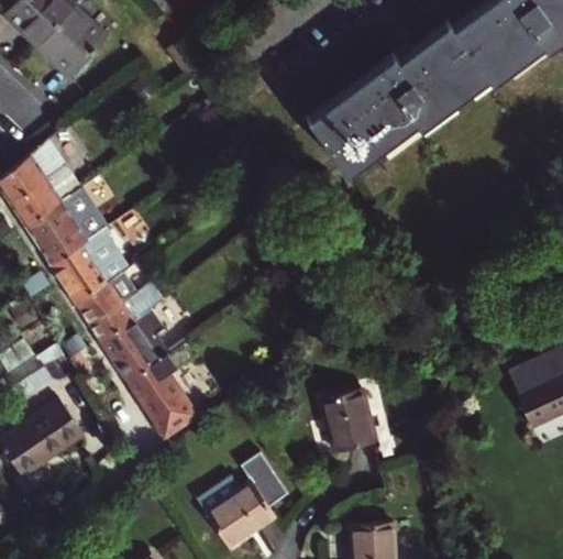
[(19,0),(0,21),(0,24),(12,35),(15,31),(35,50),(67,14),(55,2),(56,0),(19,0)]
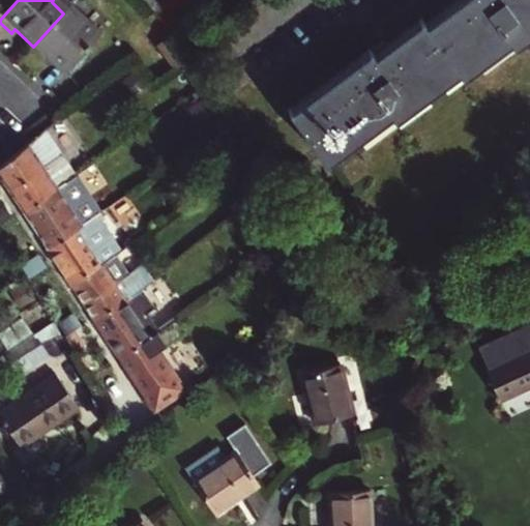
[(66,9),(57,0),(53,0),(52,2),(63,13),(66,9)]
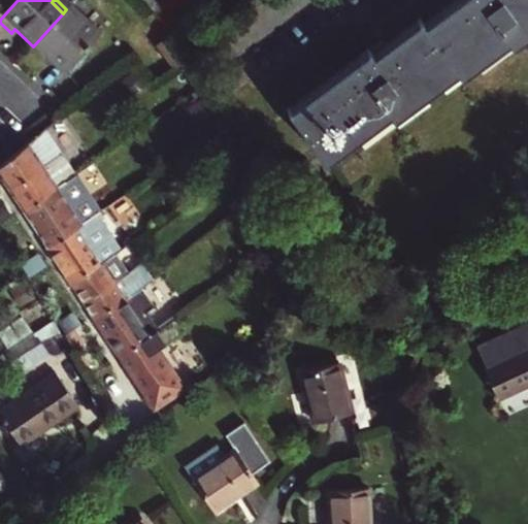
[(527,0),(470,0),(468,2),(466,0),(460,0),(416,32),(411,28),(378,52),(363,62),(360,57),(281,116),(317,165),(395,109),(399,113),(448,78),(451,84),(501,48),(504,53),(527,35),(527,0)]
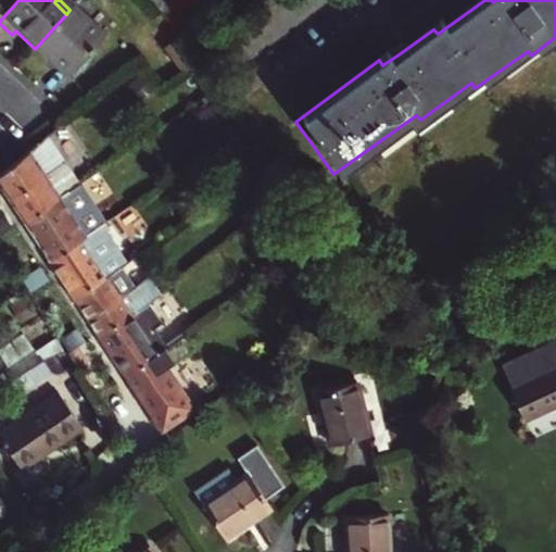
[(83,22),(70,10),(66,14),(79,25),(83,22)]
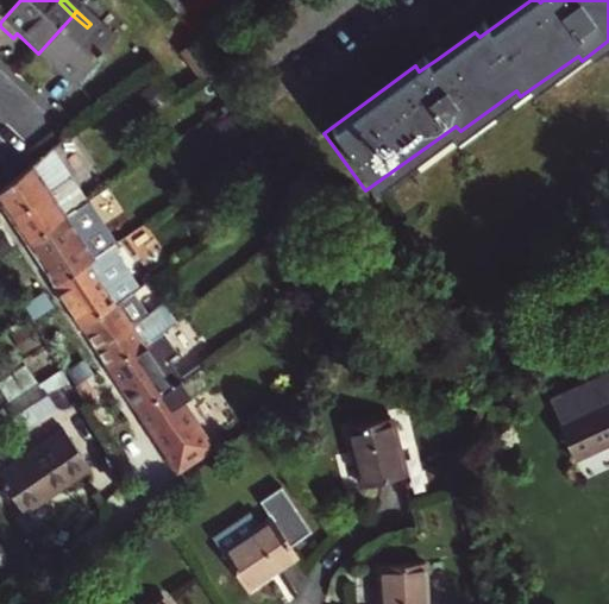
[(87,27),(73,16),(38,54),(61,74),(57,79),(70,92),(114,45),(90,24),(87,27)]
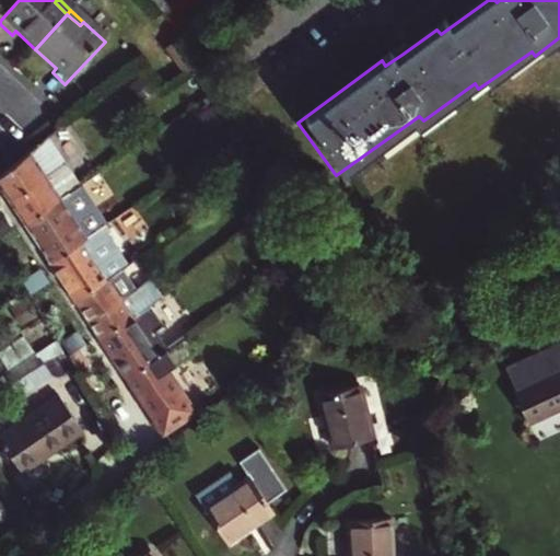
[(31,53),(35,49),(15,31),(12,35),(31,53)]
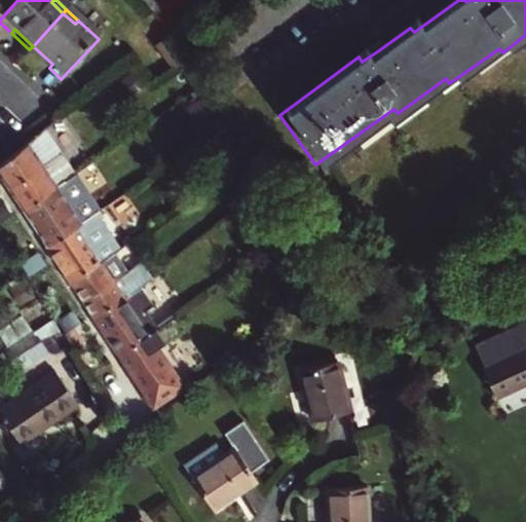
[(357,53),(359,57),(362,62),(377,51),(372,43),(357,53)]
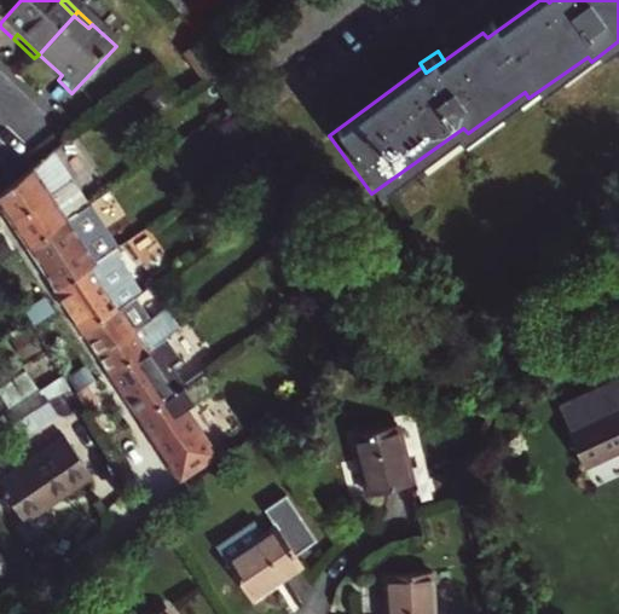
[(34,58),(58,80),(62,75),(39,54),(34,58)]
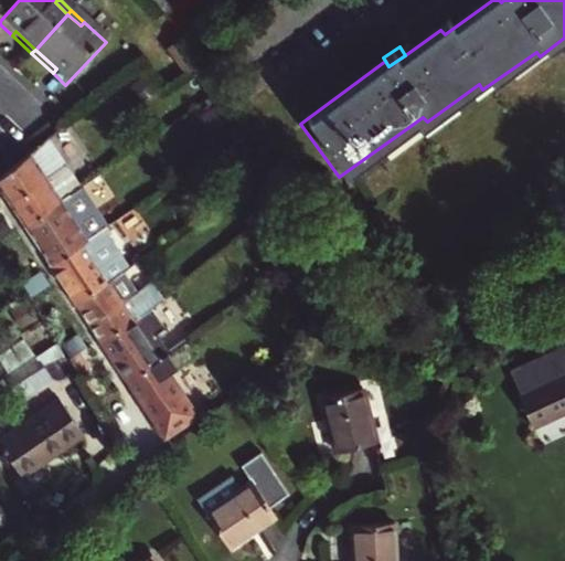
[(0,197),(7,208),(61,168),(44,144),(0,178),(0,197)]
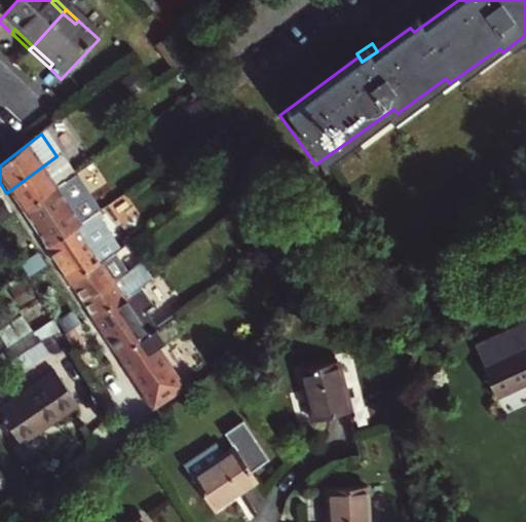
[(72,146),(57,156),(6,193),(22,215),(72,178),(87,166),(72,146)]
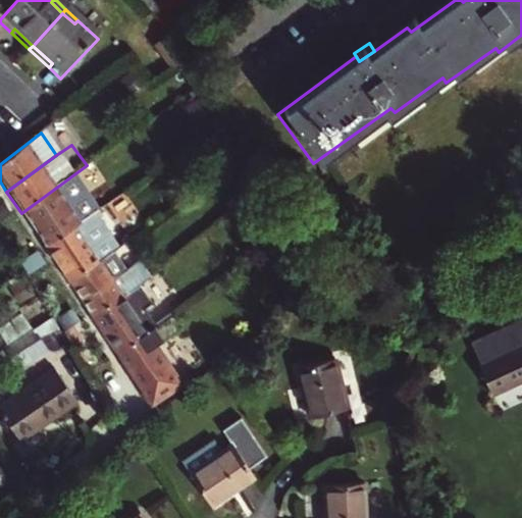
[(71,176),(21,213),(43,245),(93,208),(71,176)]
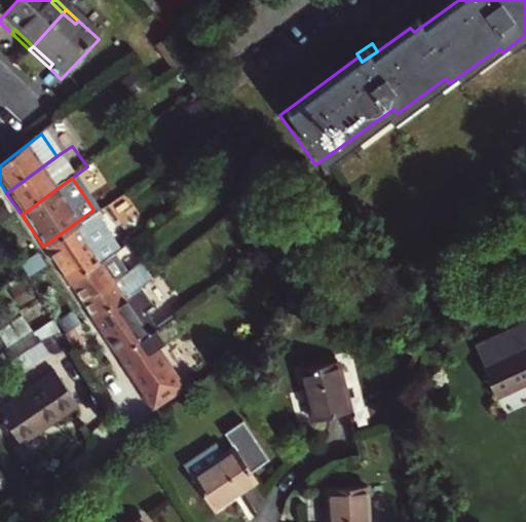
[(94,210),(43,247),(69,284),(112,253),(120,247),(94,210)]
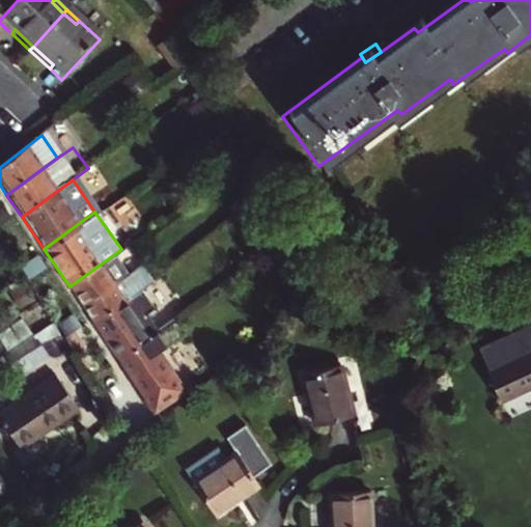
[(128,274),(113,255),(70,286),(94,323),(129,297),(145,284),(136,268),(128,274)]
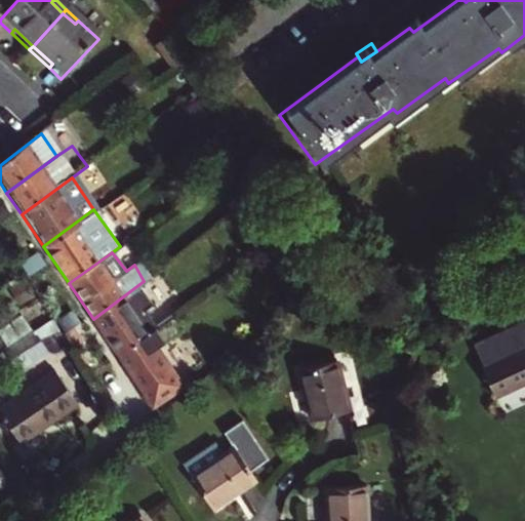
[(127,293),(93,319),(118,354),(151,329),(127,293)]
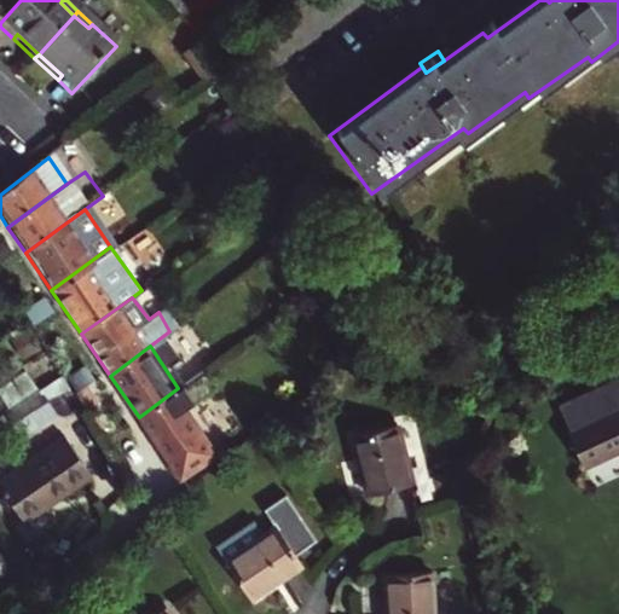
[(178,388),(139,417),(181,480),(215,457),(184,411),(214,388),(202,370),(178,388)]
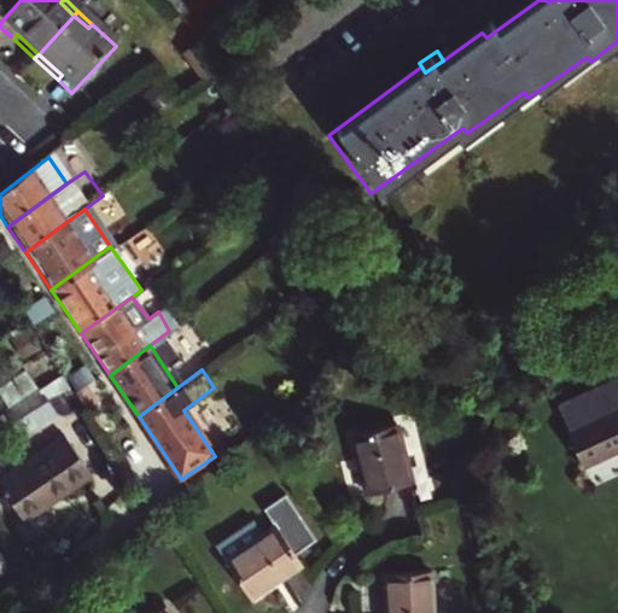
[(59,377),(36,391),(44,403),(66,389),(59,377)]
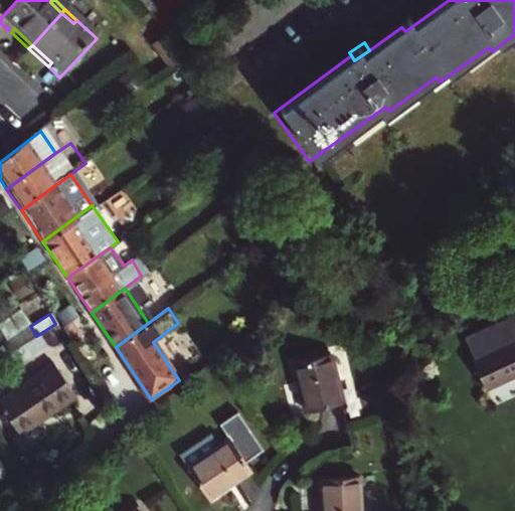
[(72,328),(62,335),(66,342),(73,353),(83,346),(72,328)]
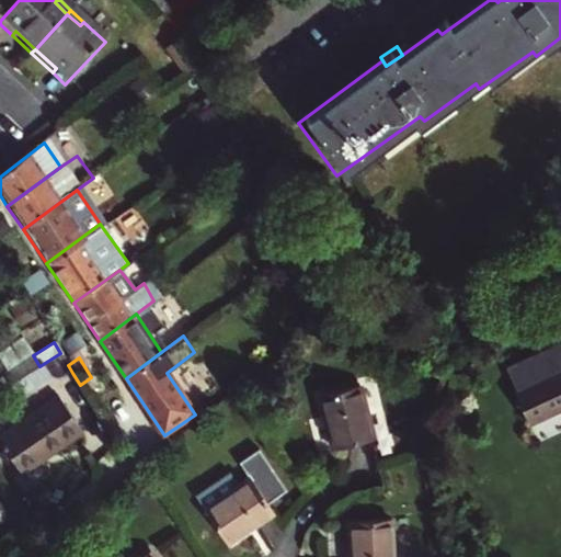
[(363,391),(327,399),(335,453),(374,446),(363,391)]
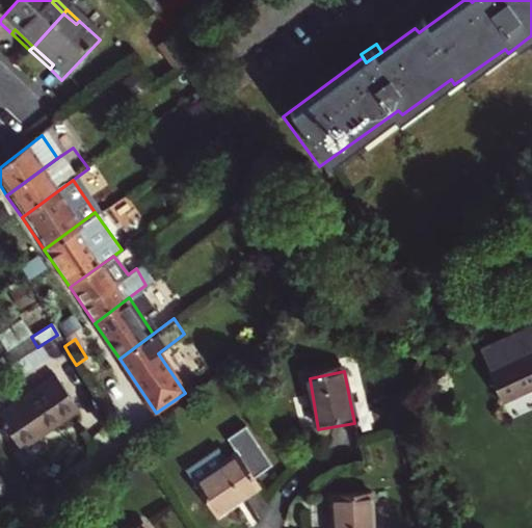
[(58,378),(0,415),(0,417),(22,452),(80,415),(58,378)]
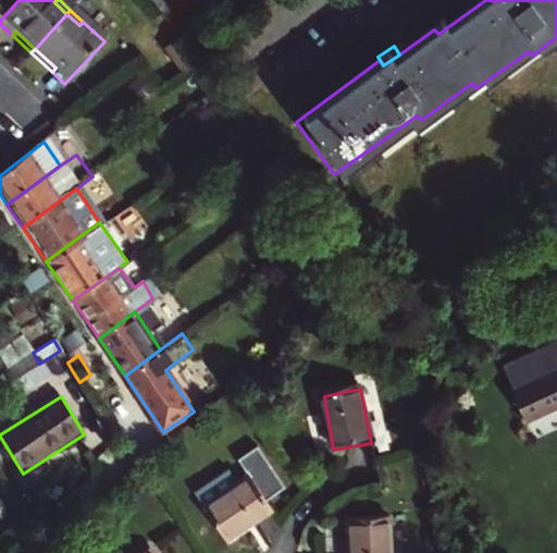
[(248,482),(202,508),(223,543),(269,517),(248,482)]
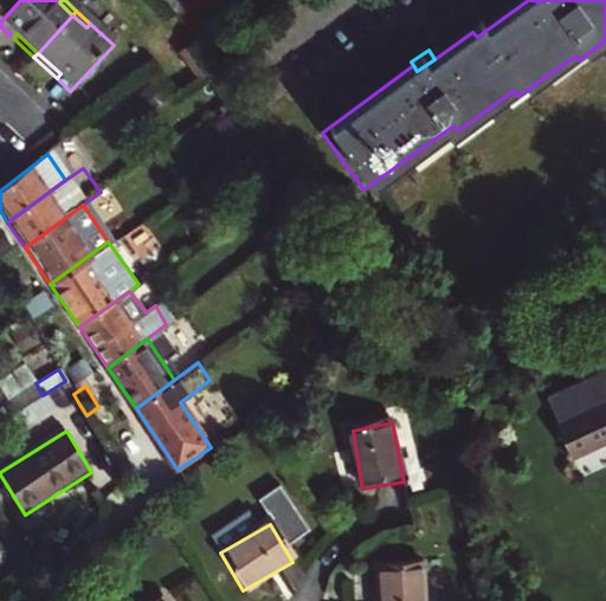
[(430,600),(430,566),(387,566),(387,600),(430,600)]
